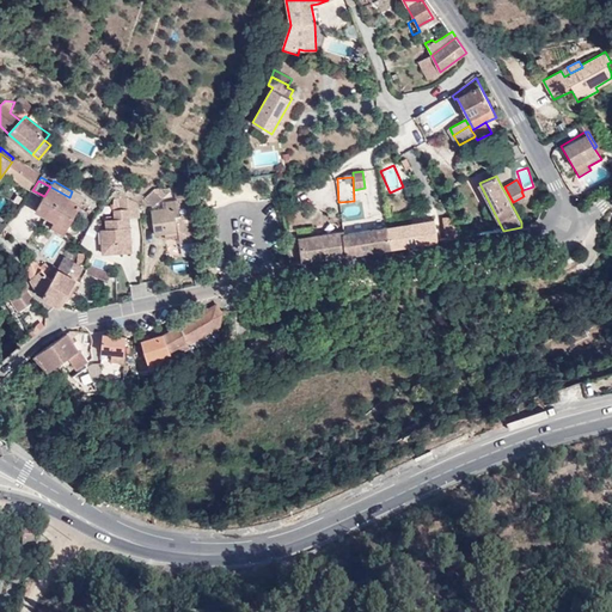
[(69,197),(50,187),(44,196),(37,210),(55,221),(53,226),(65,233),(86,196),(73,189),(72,191),(69,197)]
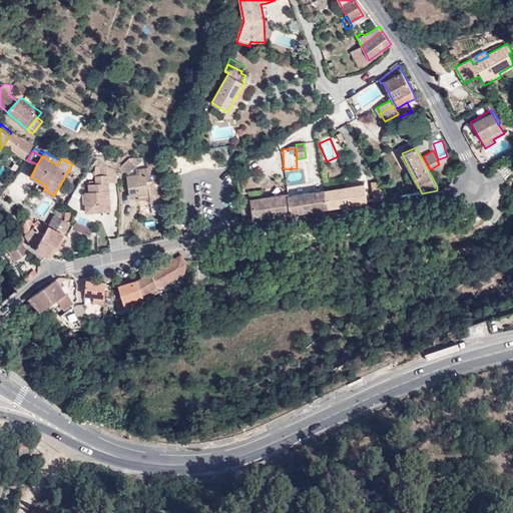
[(430,169),(423,156),(421,157),(428,169),(429,172),(430,173),(442,166),(438,159),(437,160),(439,164),(430,169)]
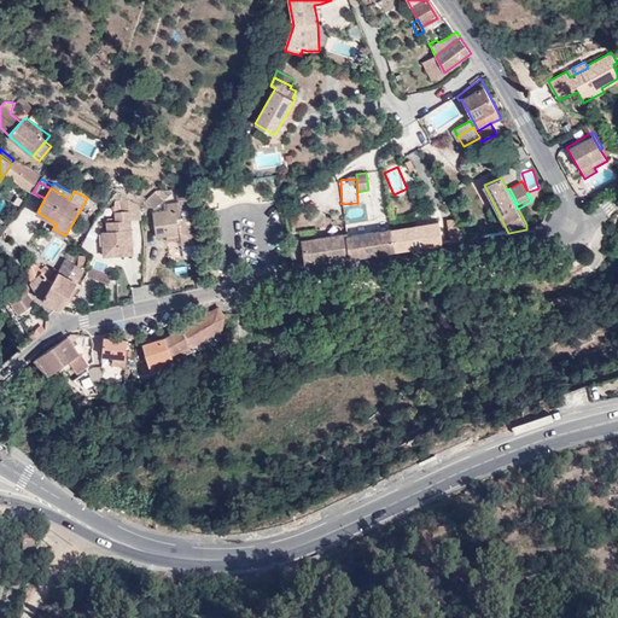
[(155,209),(174,191),(158,190),(147,199),(155,209)]
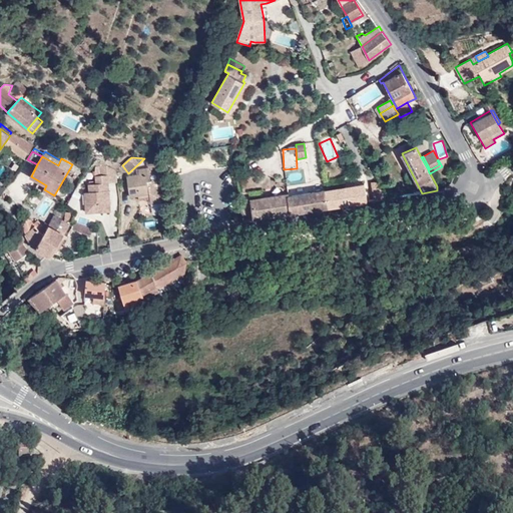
[(161,173),(160,164),(148,165),(148,168),(136,169),(137,175),(127,176),(129,196),(139,195),(150,194),(150,198),(151,203),(164,201),(162,180),(151,181),(150,174),(161,173)]
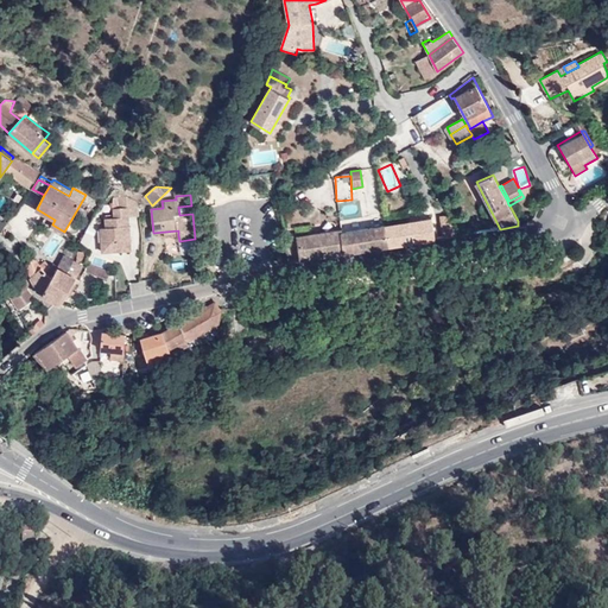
[(130,196),(128,196),(119,197),(120,207),(114,207),(114,216),(105,217),(106,227),(101,227),(102,244),(112,244),(112,251),(132,249),(130,216),(139,215),(138,202),(130,196)]
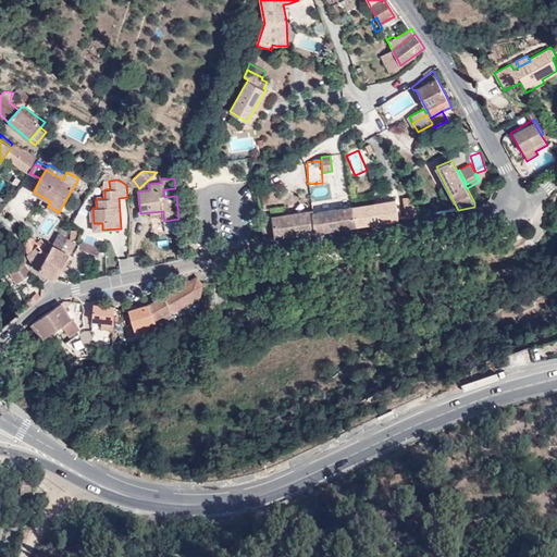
[(310,187),(311,201),(330,200),(329,185),(310,187)]
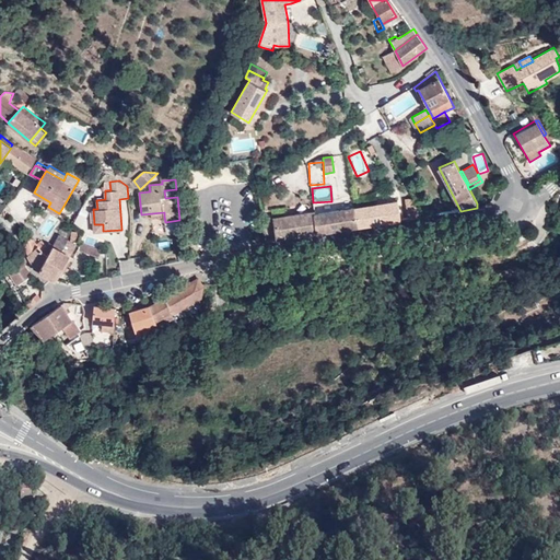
[(354,207),(358,226),(400,220),(398,200),(354,207)]
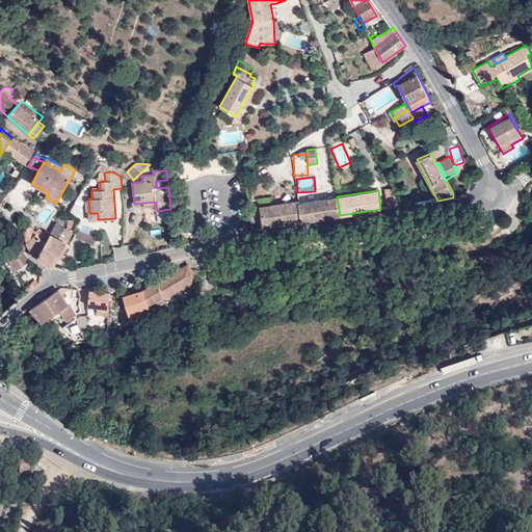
[(280,195),(281,204),(297,201),(296,193),(280,195)]
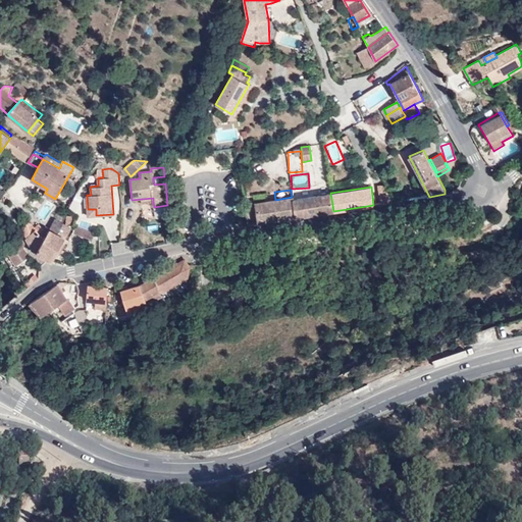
[(294,199),(297,217),(333,211),(330,193),(294,199)]
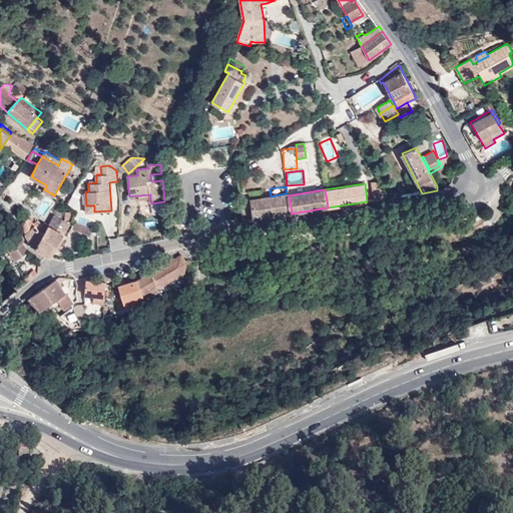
[(250,198),(253,218),(292,213),(289,195),(289,193),(287,193),(271,196),(250,198)]
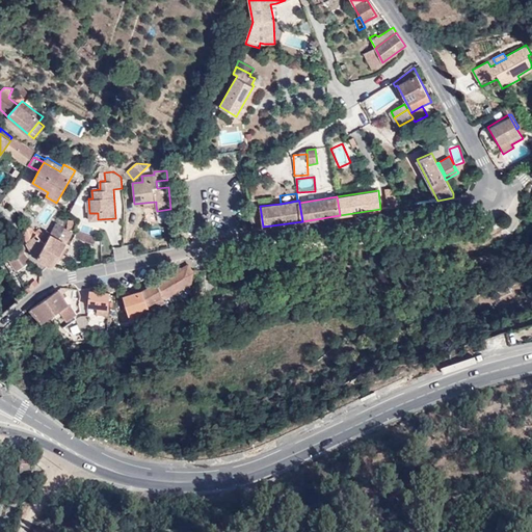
[(57,222),(51,234),(67,243),(73,232),(57,222)]
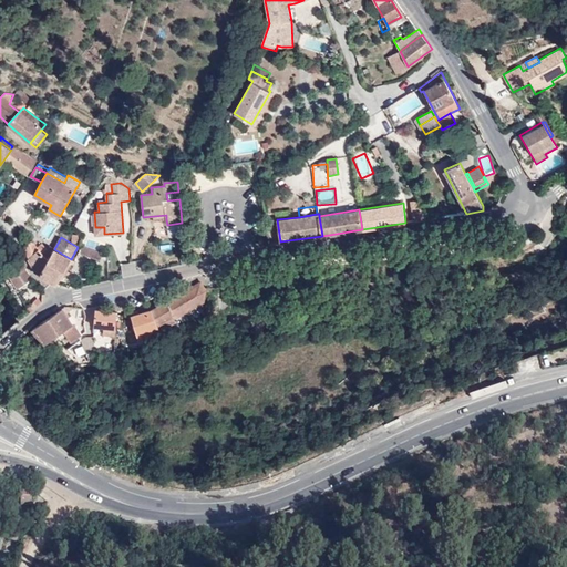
[(96,249),(99,243),(88,239),(85,246),(96,249)]
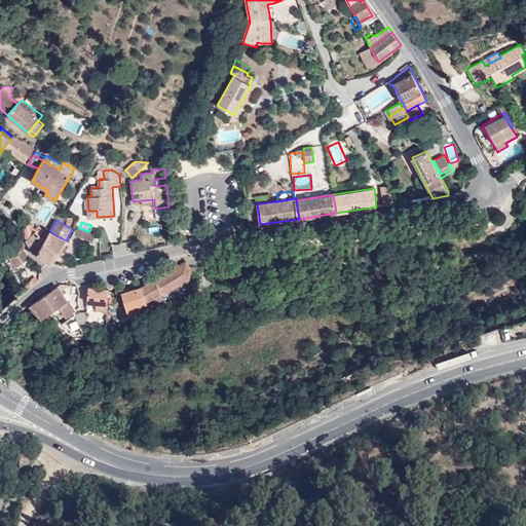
[(30,224),(23,228),(27,239),(37,230),(35,229),(30,224)]
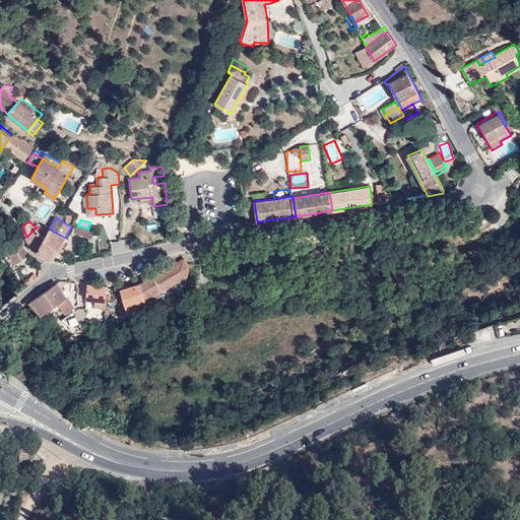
[(92,239),(94,233),(75,225),(73,231),(92,239)]
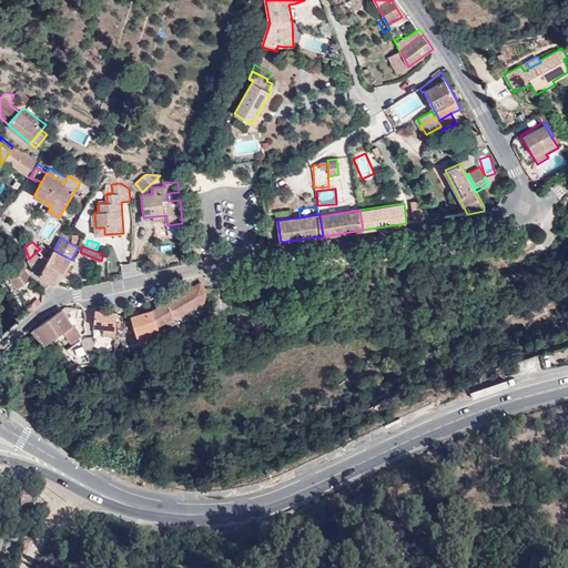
[(40,249),(29,259),(33,266),(41,274),(49,259),(43,253),(40,249)]
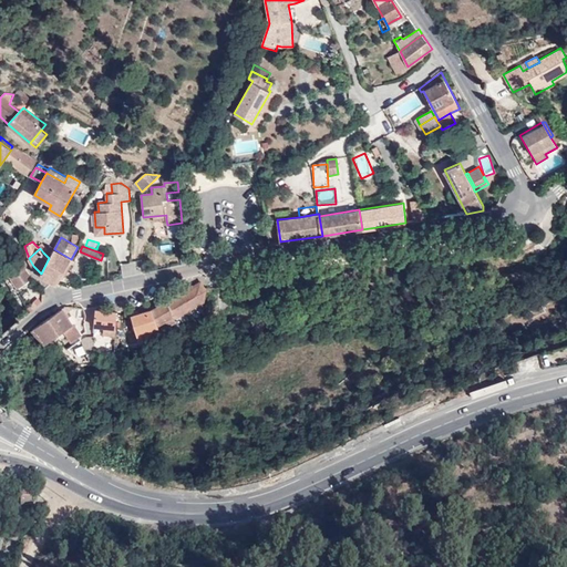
[(49,258),(41,274),(58,282),(63,272),(71,259),(54,249),(49,258)]
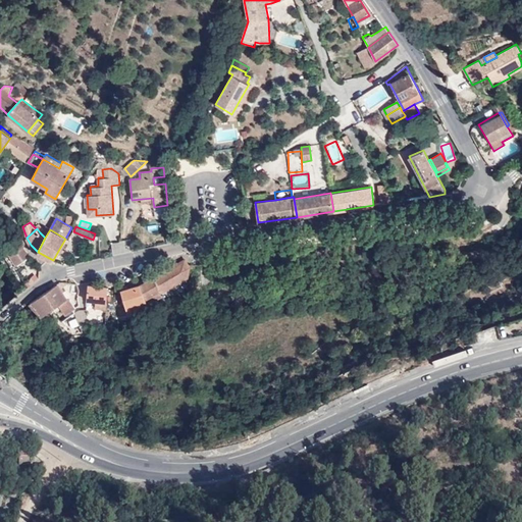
[(24,246),(18,238),(2,249),(4,252),(7,250),(17,264),(30,255),(23,247),(24,246)]
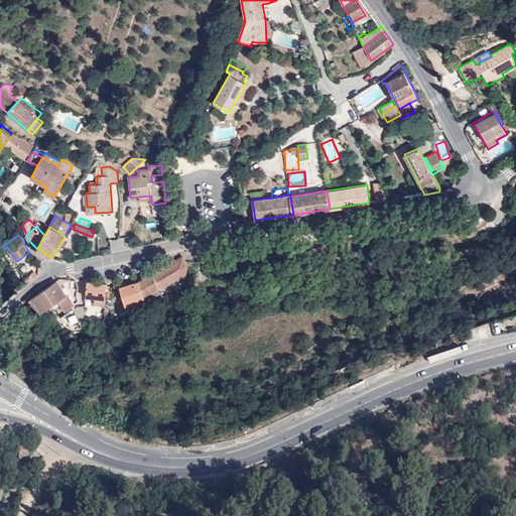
[(65,236),(57,248),(61,250),(70,238),(65,236)]
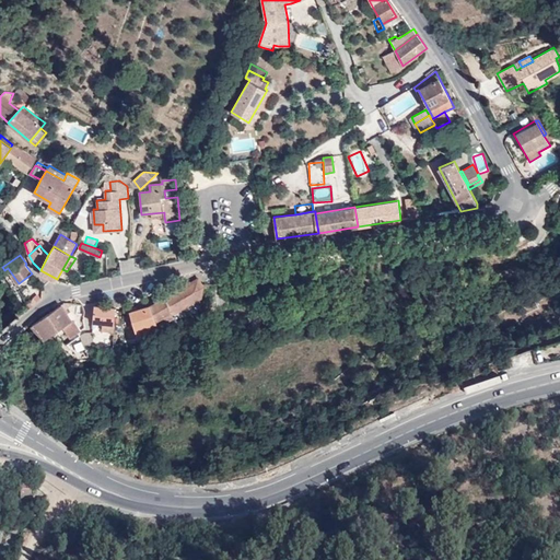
[(261,260),(241,264),(242,275),(264,271),(261,260)]
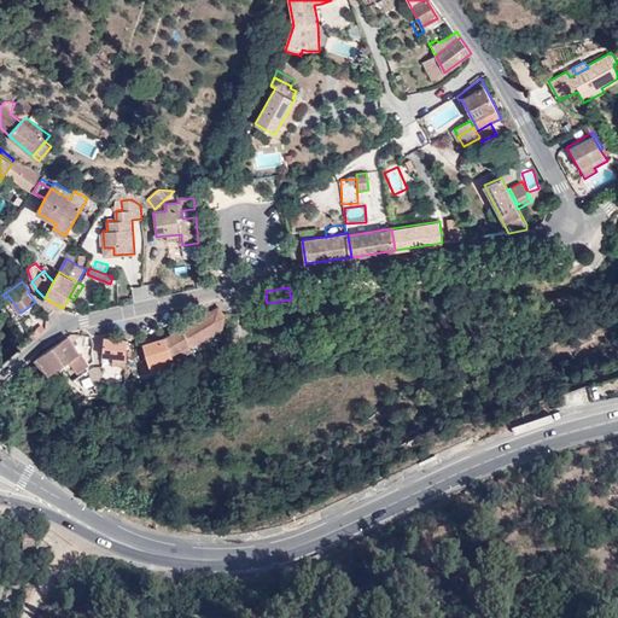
[(225,315),(220,307),(165,337),(175,359),(182,355),(192,349),(191,345),(222,327),(225,315)]
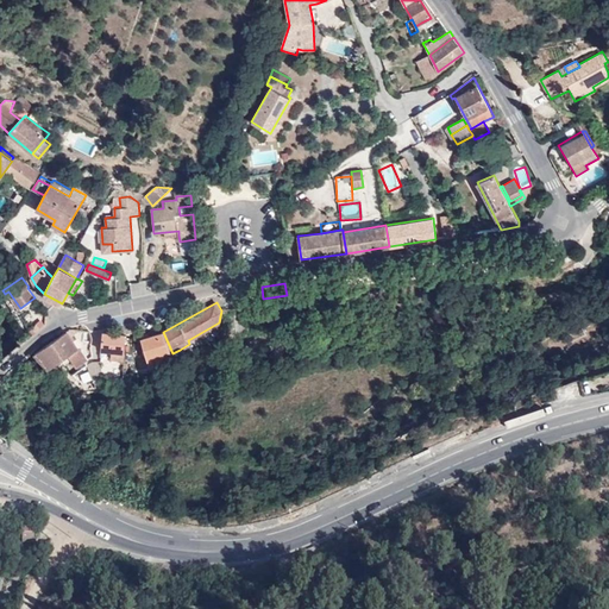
[(79,347),(68,331),(36,352),(48,368),(69,353),(76,365),(88,358),(82,349),(79,347)]
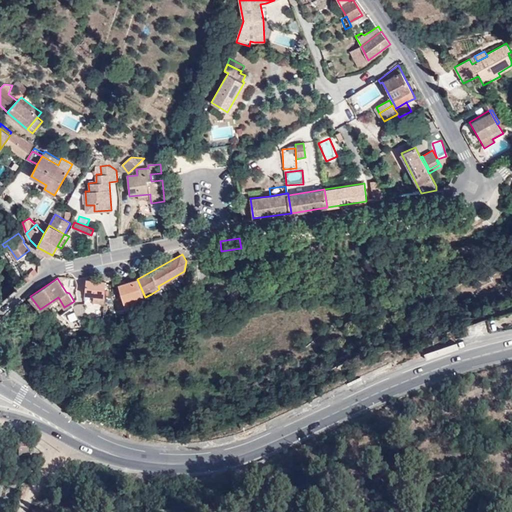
[(145,297),(137,279),(126,284),(119,287),(127,305),(145,297)]
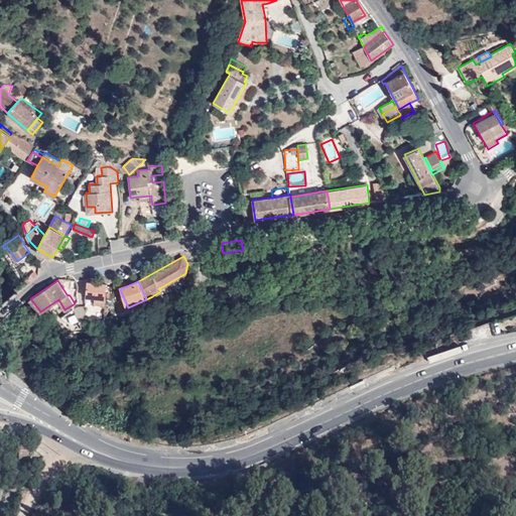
[(106,303),(107,283),(87,282),(86,295),(95,296),(95,302),(106,303)]
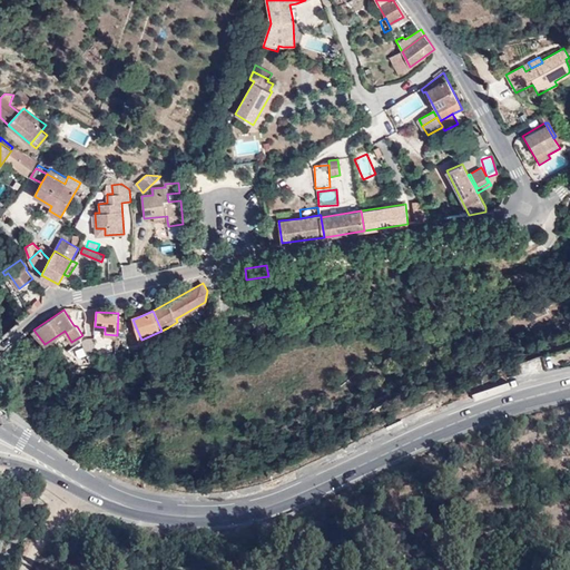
[(170,334),(168,327),(161,331),(164,337),(170,334)]
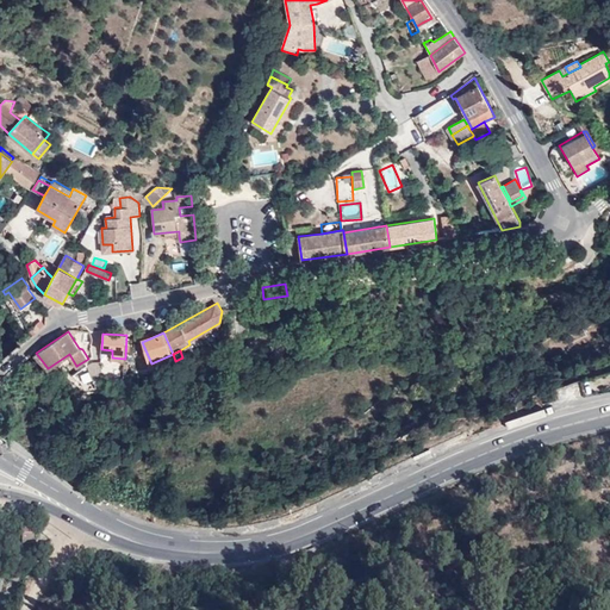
[(95,381),(101,380),(101,369),(93,368),(91,368),(95,381)]
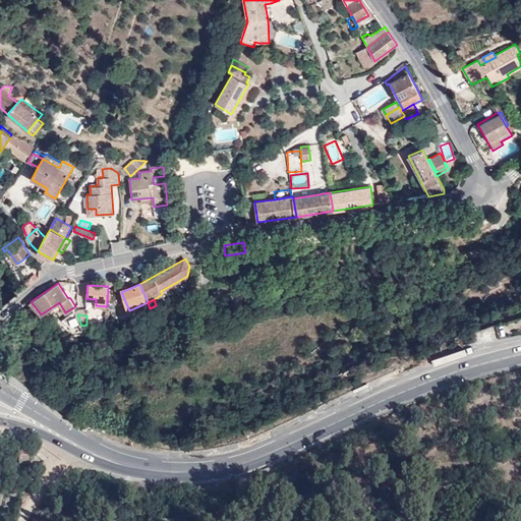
[(18,367),(13,359),(10,361),(15,369),(18,367)]
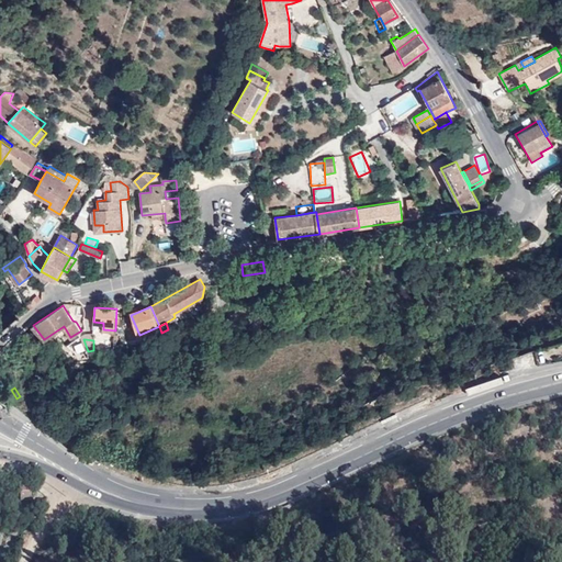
[(33,499),(31,485),(21,485),(22,501),(33,499)]
